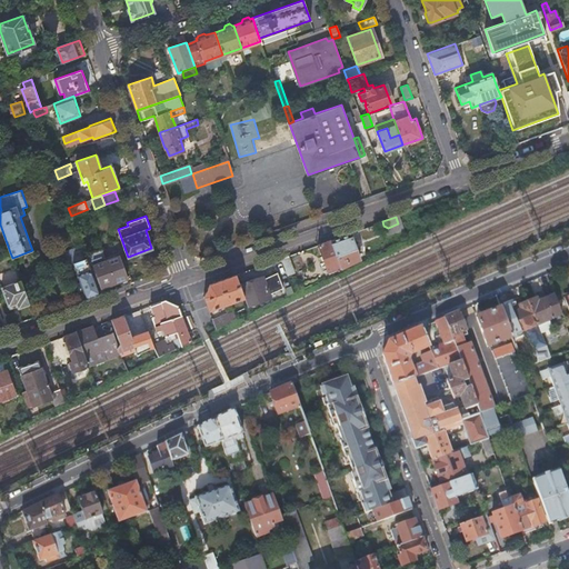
[(331,240),(340,267),(358,259),(349,233),(331,240)]
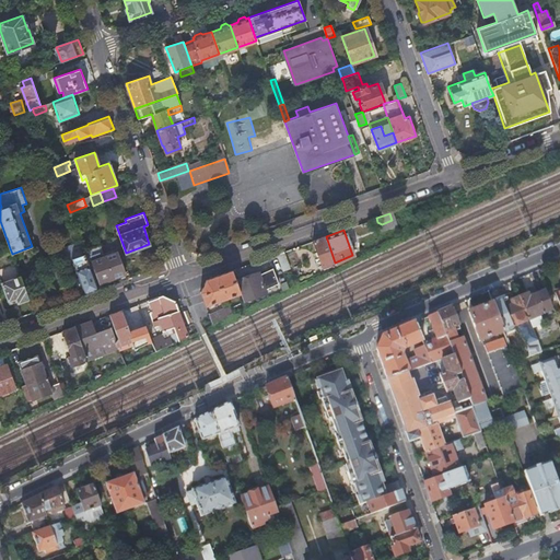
[(322,268),(335,263),(326,236),(313,241),(321,264),(317,265),(318,268),(322,267),(322,268)]
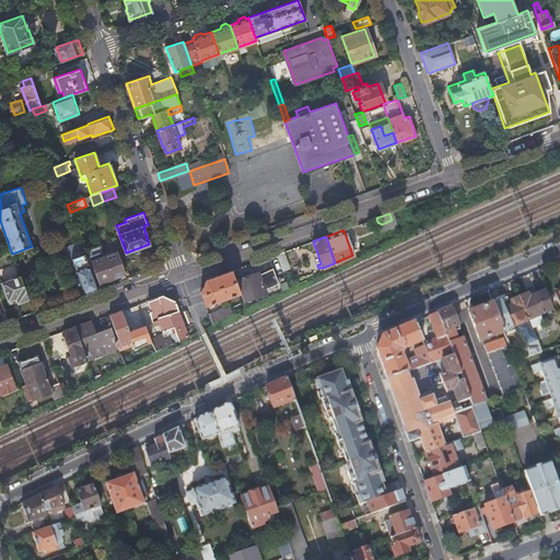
[(77,270),(85,294),(97,290),(95,283),(84,252),(80,242),(57,249),(61,261),(72,257),(78,270),(77,270)]
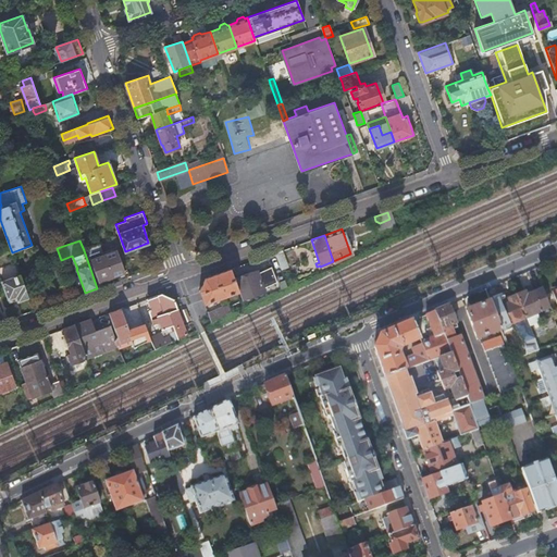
[(100,244),(84,250),(95,282),(98,281),(99,282),(112,276),(103,255),(102,252),(100,244)]
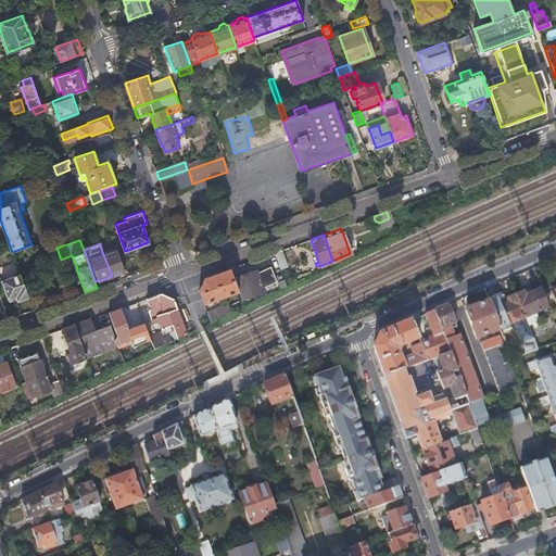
[(114,251),(103,254),(112,276),(125,272),(116,248),(113,248),(114,251)]
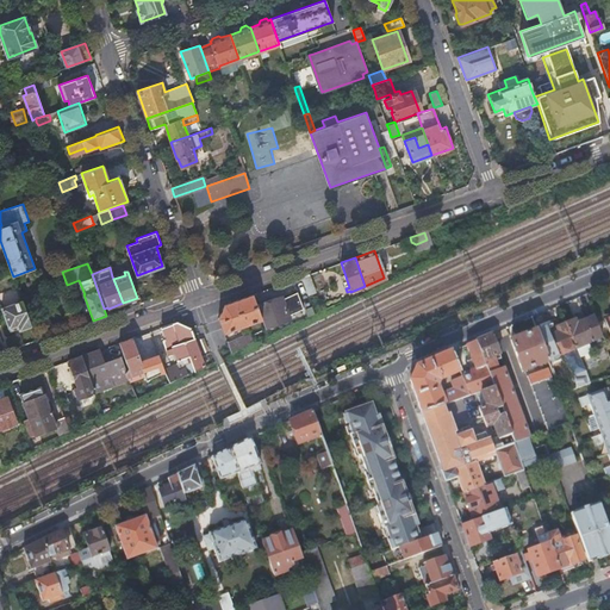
[(302,277),(307,293),(316,290),(310,273),(302,277)]
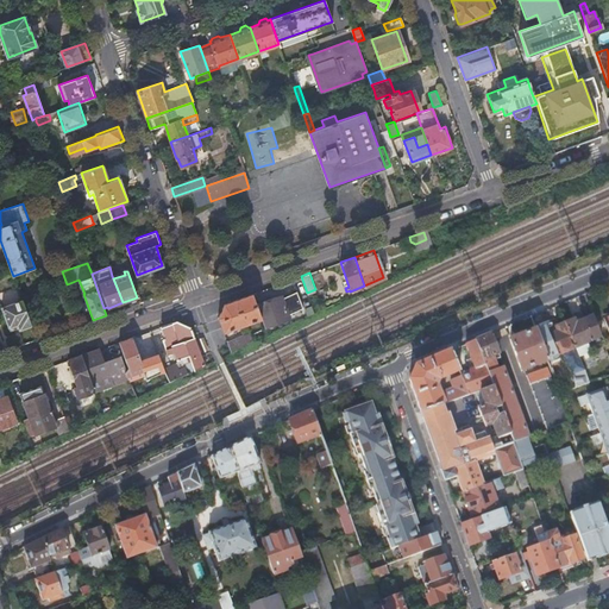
[(223,332),(261,318),(256,305),(252,293),(224,303),(218,316),(223,332)]
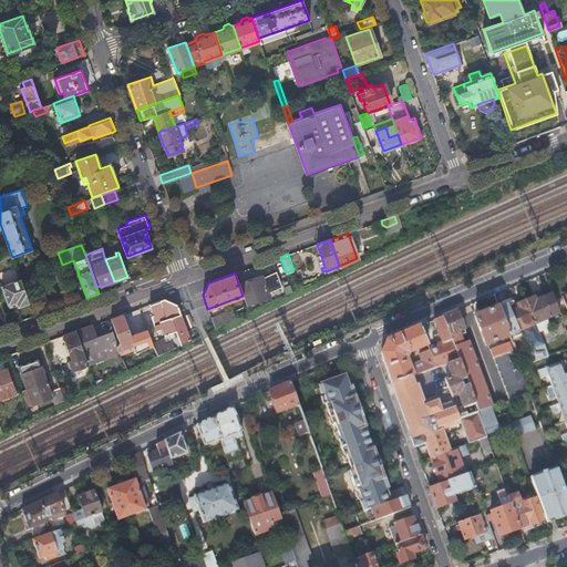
[(243,296),(246,305),(269,296),(267,292),(281,287),(276,272),(263,277),(261,275),(238,284),(243,296)]
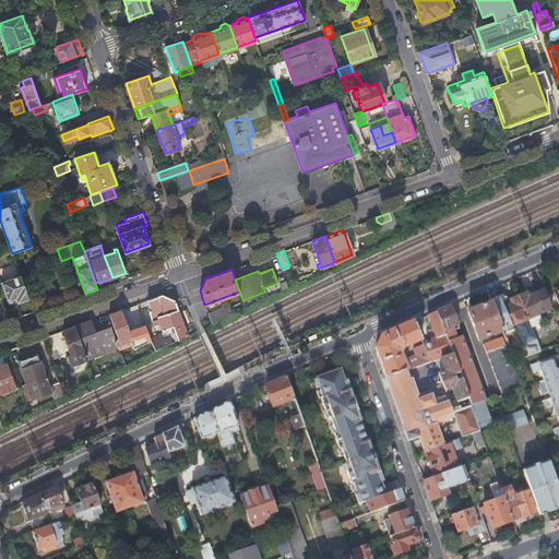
[(19,304),(28,299),(20,275),(1,282),(9,300),(16,298),(19,304)]
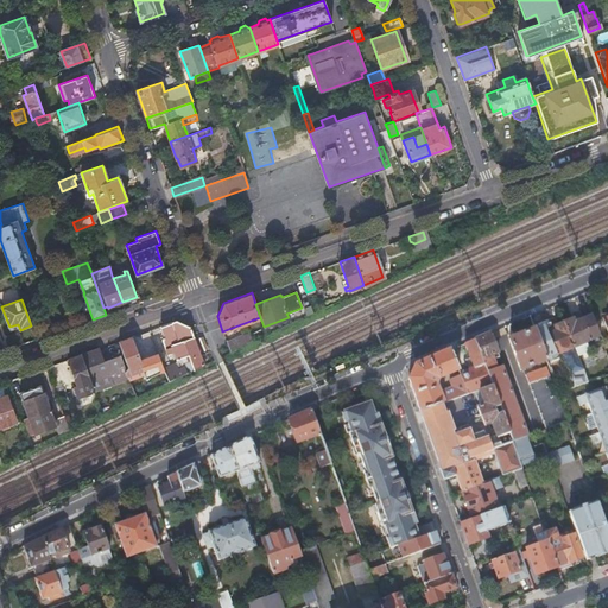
[(563,323),(572,348),(575,347),(586,342),(600,337),(593,316),(574,323),(572,320),(563,323)]
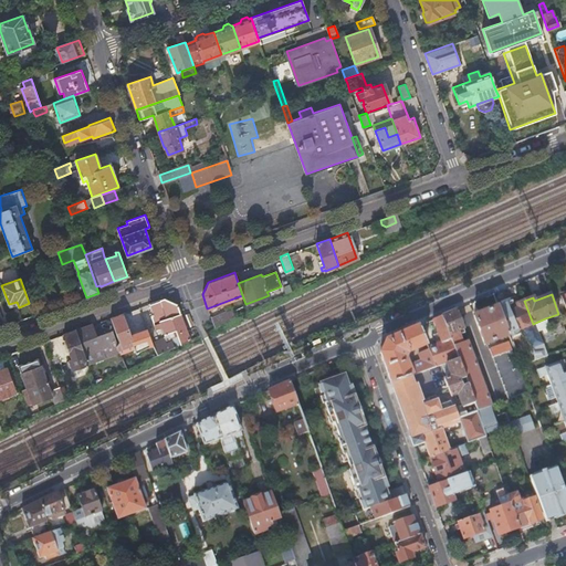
[(165,334),(166,336),(165,338),(153,344),(154,345),(158,355),(174,347),(180,344),(189,339),(180,315),(177,304),(163,299),(149,303),(153,316),(150,316),(154,325),(156,325),(157,331),(163,328),(165,334)]
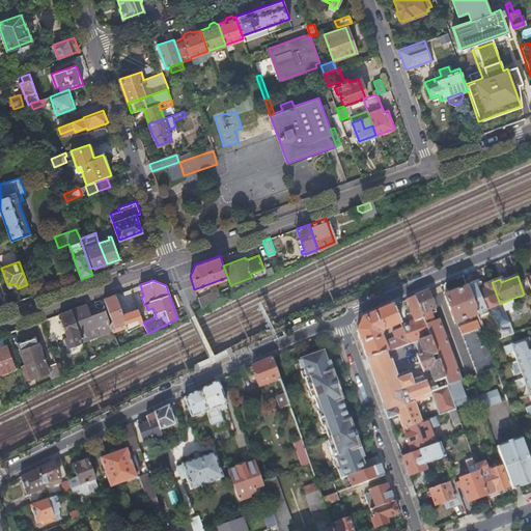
[(485,310),(500,304),(492,282),(483,285),(485,289),(469,296),(474,307),(483,304),(485,310)]
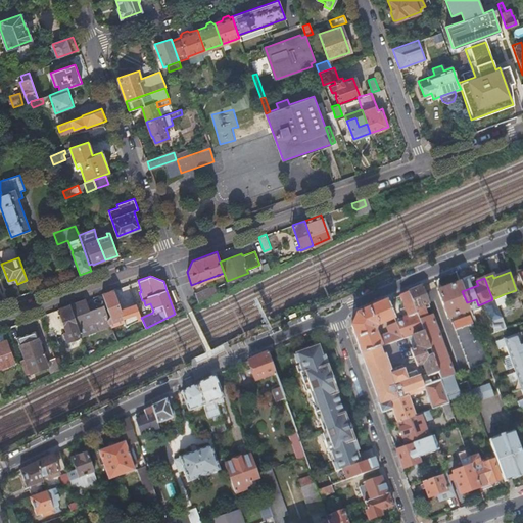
[(447,319),(469,311),(469,310),(469,308),(467,302),(462,291),(460,284),(437,292),(447,319)]
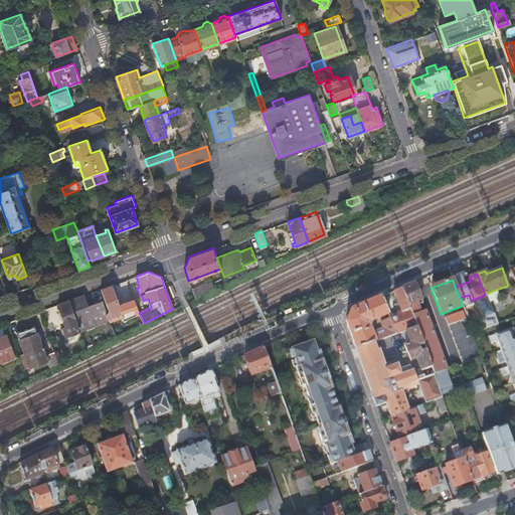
[(192,290),(194,297),(214,288),(210,282),(192,290)]
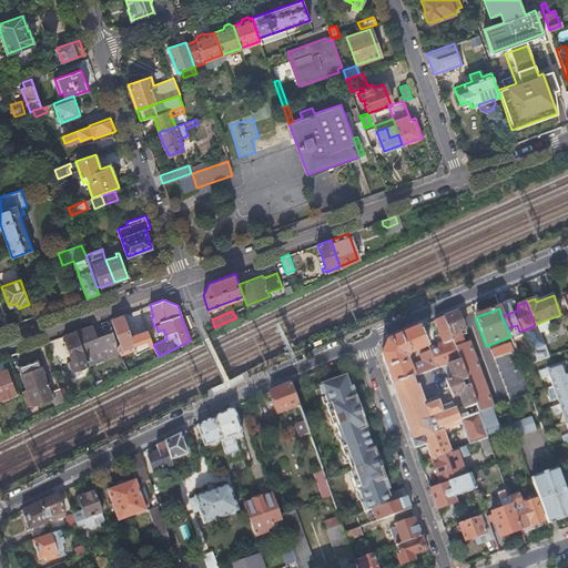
[(460,335),(466,334),(457,311),(443,317),(452,340),(457,337),(456,336),(460,335)]
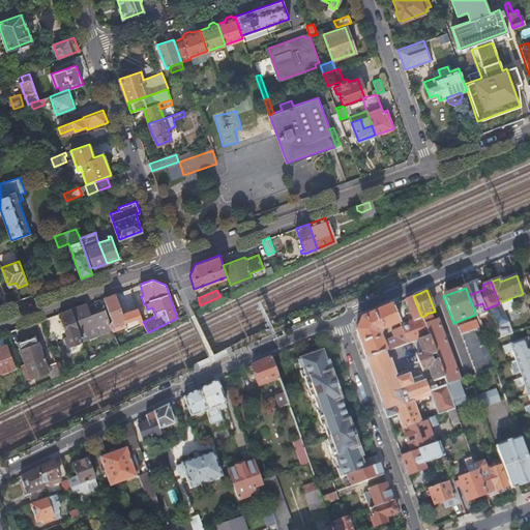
[(115,293),(102,297),(112,320),(109,325),(111,328),(119,346),(131,341),(148,332),(144,323),(143,322),(130,327),(126,329),(123,331),(120,324),(123,323),(122,322),(124,321),(118,303),(118,302),(115,293)]
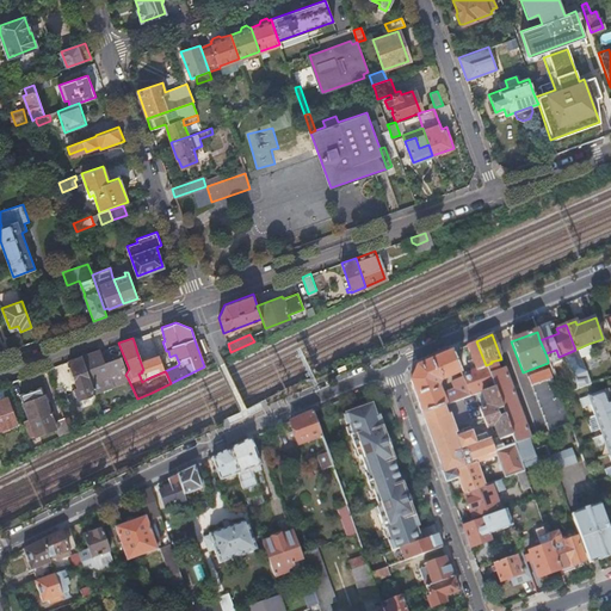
[(494,387),(488,374),(486,365),(476,341),(467,345),(473,360),(477,372),(469,376),(462,378),(470,396),(481,392),(494,387)]
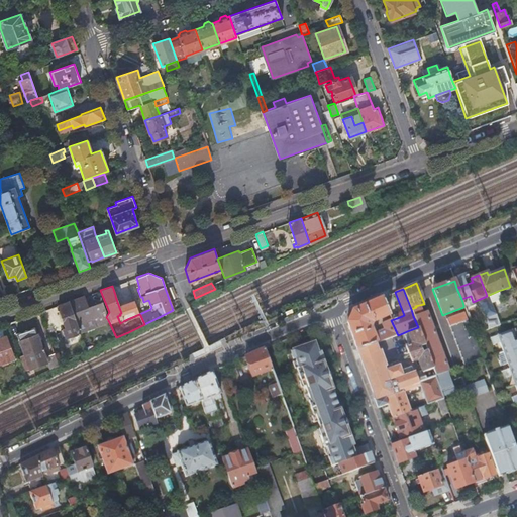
[(498,291),(489,295),(492,303),(502,299),(498,291)]
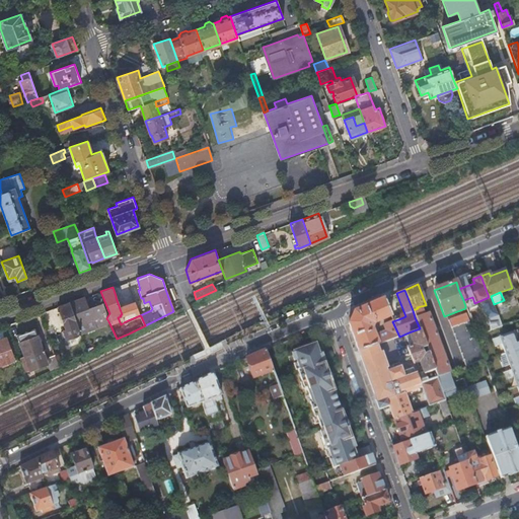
[(88,305),(85,297),(69,302),(77,325),(80,334),(96,327),(93,319),(97,317),(98,319),(107,315),(102,303),(95,305),(89,308),(88,305)]
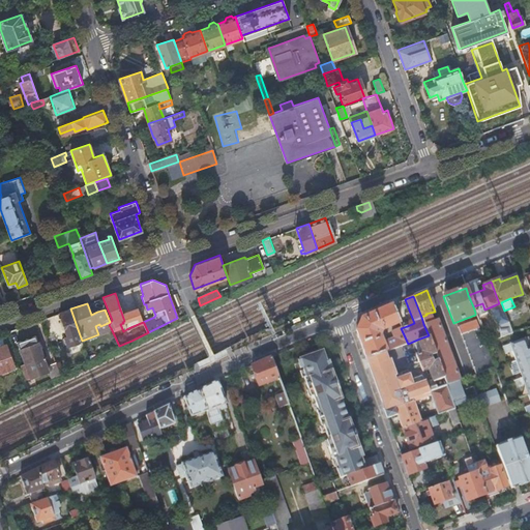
[(473,306),(475,313),(484,310),(482,303),(473,306)]
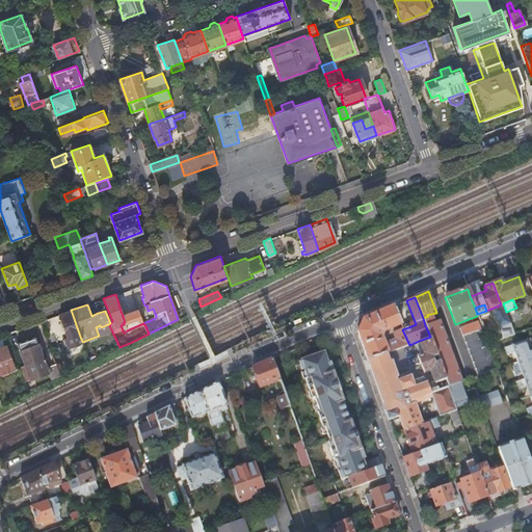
[(357,331),(368,361),(380,355),(409,345),(402,329),(402,328),(393,333),(395,339),(382,344),(380,337),(381,333),(400,324),(393,307),(363,319),(357,331)]
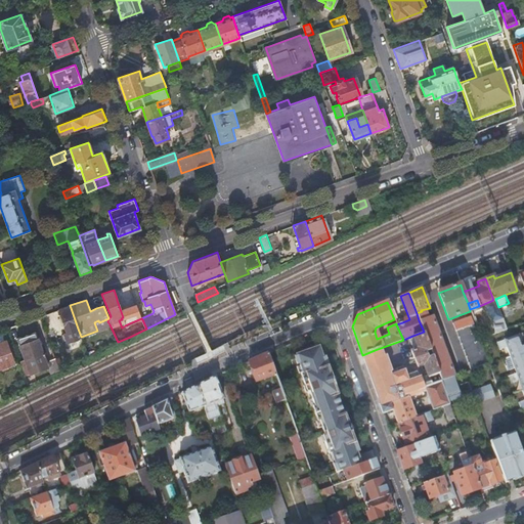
[(70,305),(59,309),(68,333),(63,335),(67,342),(81,337),(78,329),(70,305)]
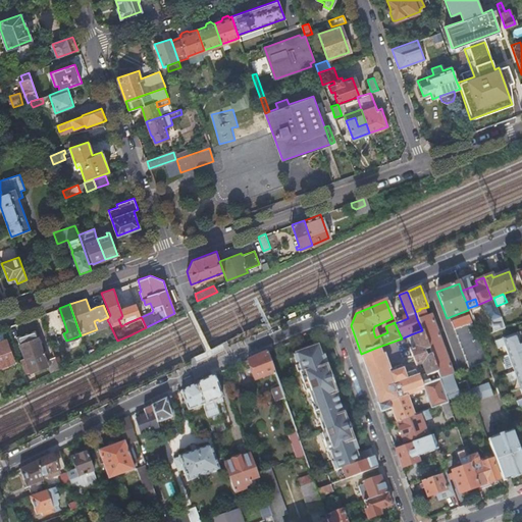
[(408,318),(404,308),(398,311),(401,321),(408,318)]
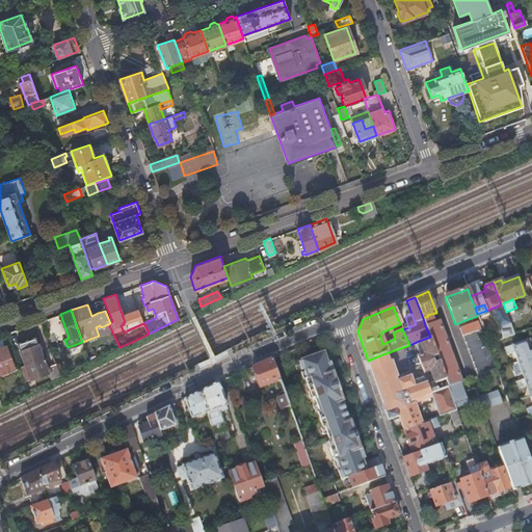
[(425,325),(434,322),(431,314),(427,315),(428,316),(423,318),(425,325)]
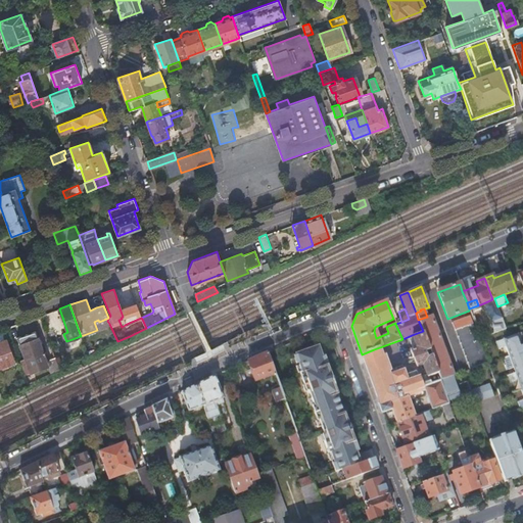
[(454,376),(455,376),(432,315),(427,317),(418,320),(423,331),(429,349),(431,354),(441,381),(454,376)]
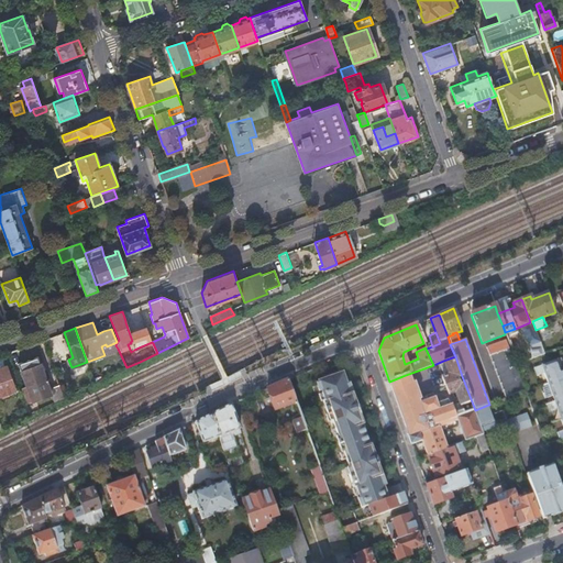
[(505,398),(526,390),(517,366),(510,368),(504,351),(508,350),(505,341),(486,348),(505,398)]
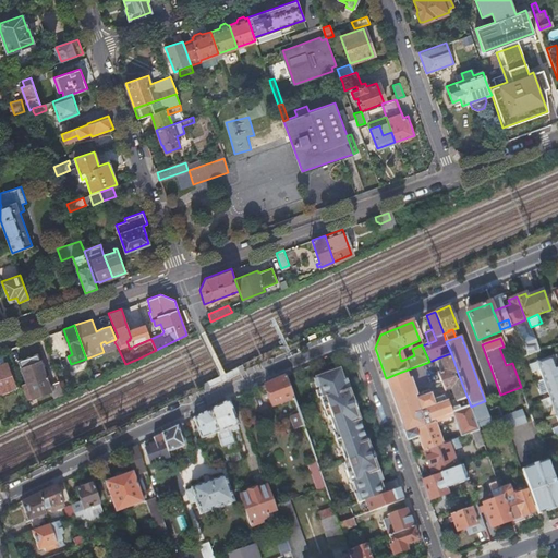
[(526,347),(530,355),(540,351),(535,340),(528,342),(529,346),(526,347)]
